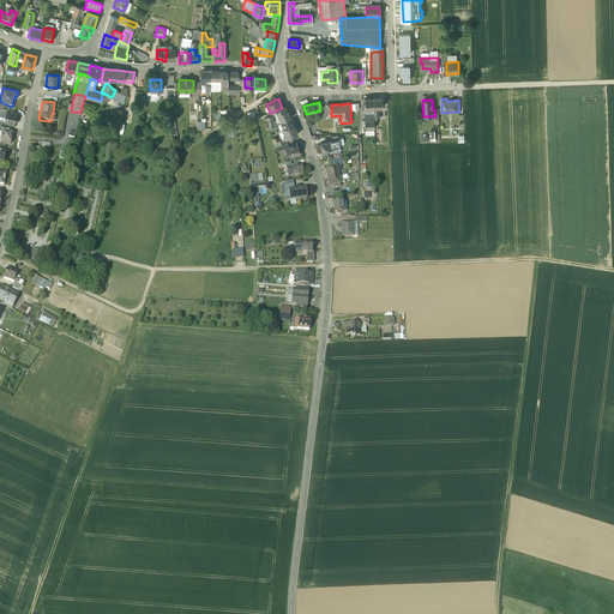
[(286,110),(284,107),(282,108),(276,110),(277,114),(278,114),(281,122),(290,118),(287,110),(286,110)]
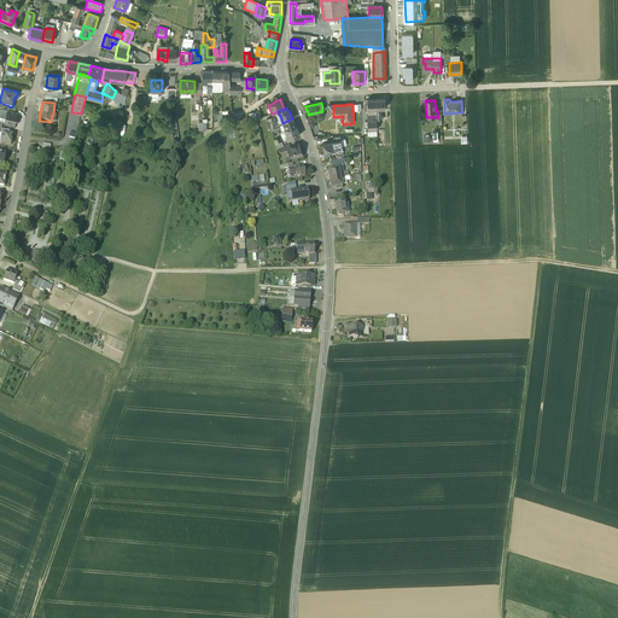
[(18,116),(7,114),(6,118),(6,122),(7,123),(16,124),(17,124),(18,121),(17,121),(18,116)]
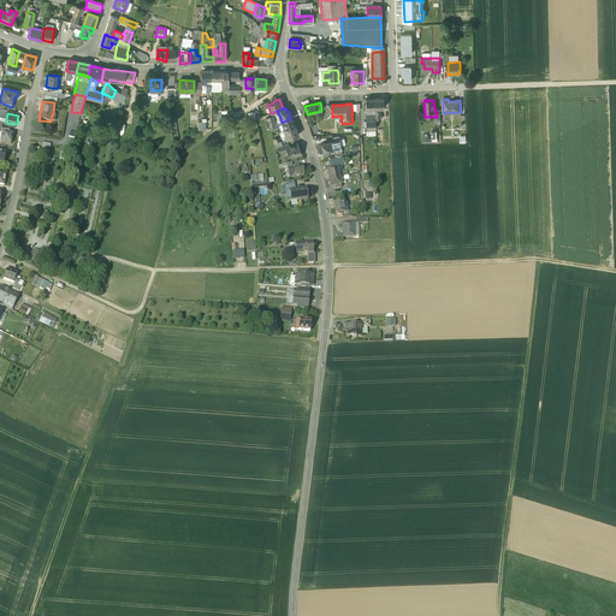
[(375,116),(366,116),(366,122),(366,126),(367,130),(375,130),(375,119),(374,119),(375,117),(375,116)]
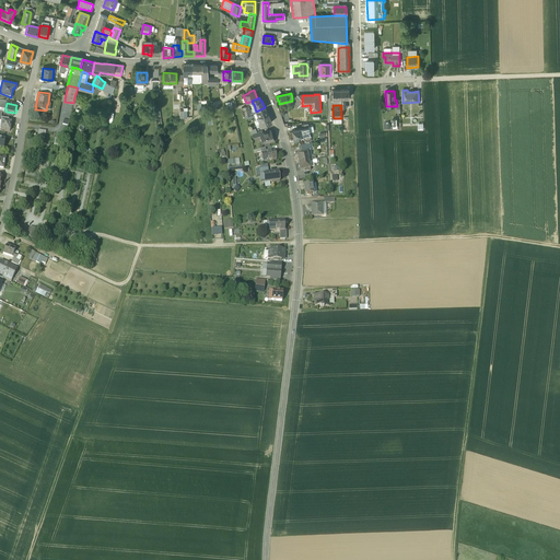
[(265,107),(256,112),(257,113),(257,114),(257,116),(258,116),(259,118),(268,115),(265,107)]
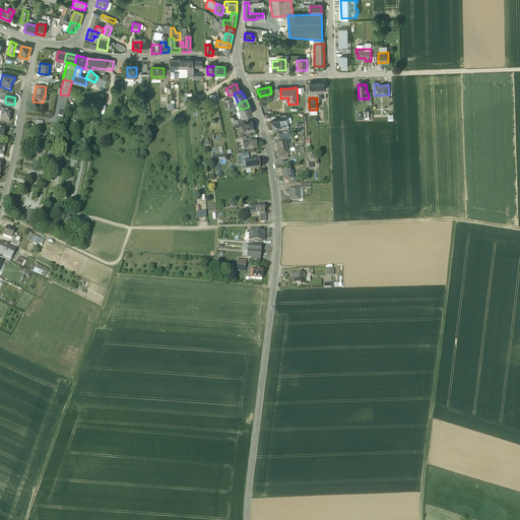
[(228,108),(229,112),(236,109),(235,107),(239,105),(238,104),(228,108)]
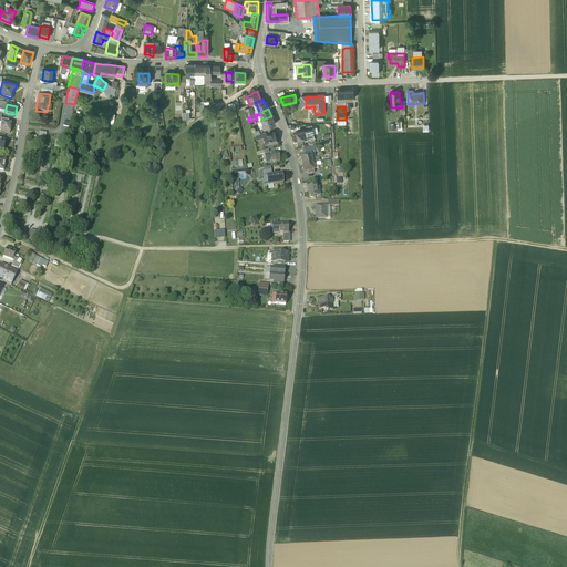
[(263,120),(261,120),(265,125),(266,129),(275,125),(272,117),(271,116),(263,120)]
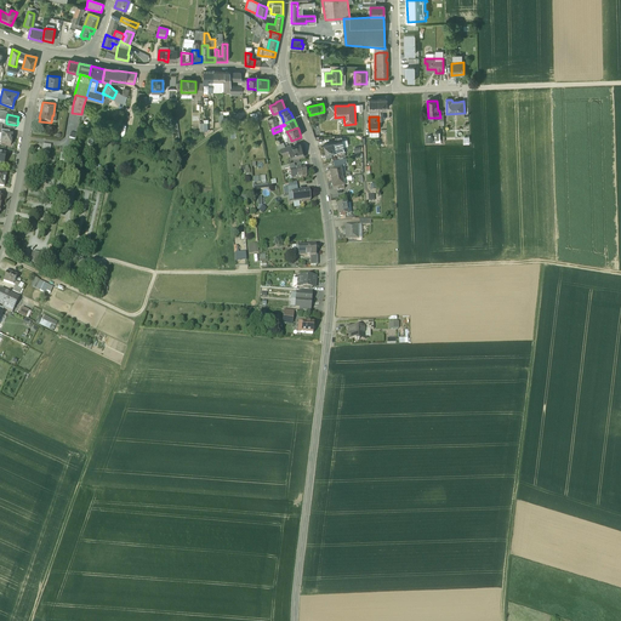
[(4,135),(1,134),(0,143),(11,144),(12,136),(9,135),(4,135)]
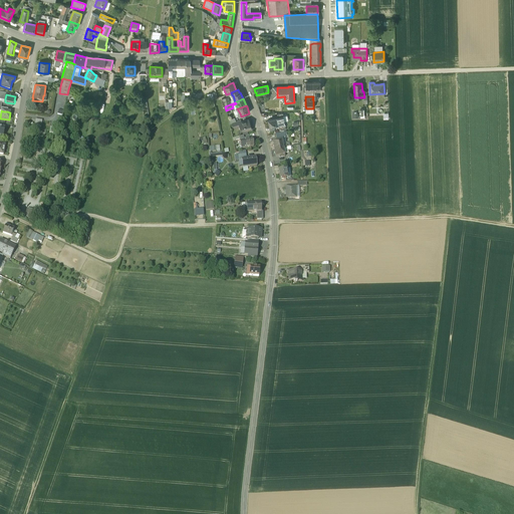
[(277,118),(276,118),(277,125),(278,125),(284,124),(283,116),(282,117),(277,118)]
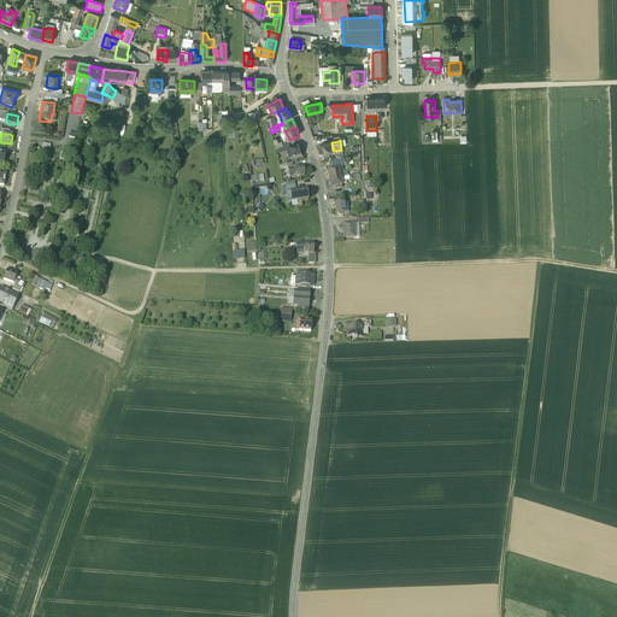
[(331,142),(322,145),(323,153),(333,151),(331,142)]
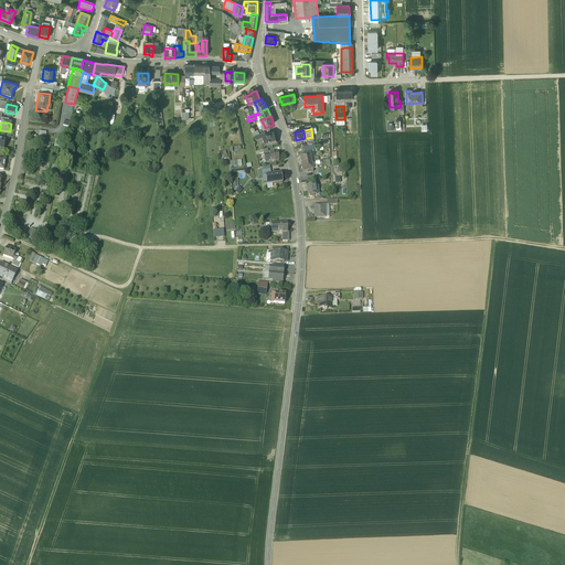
[(259,134),(256,136),(257,141),(260,140),(260,138),(264,137),(264,136),(265,135),(264,131),(259,134)]
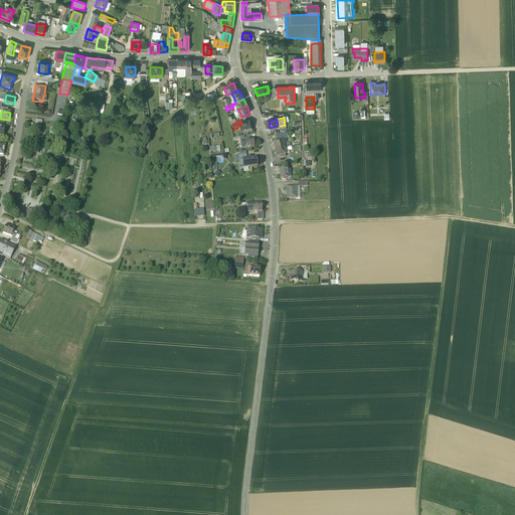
[(249,121),(243,122),(243,123),(241,123),(240,124),(240,125),(243,133),(252,131),(251,130),(250,130),(249,124),(250,124),(249,121)]
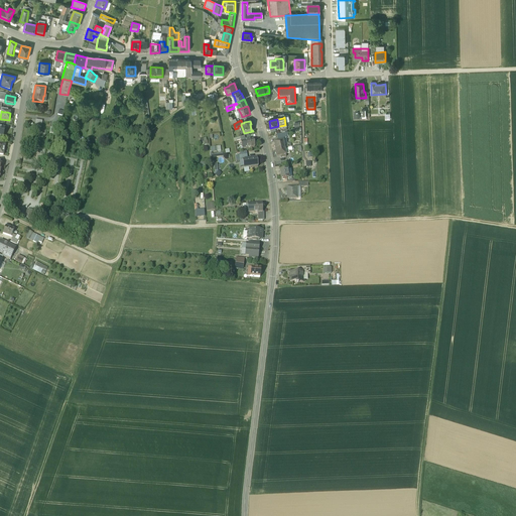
[(251,140),(246,141),(247,148),(255,147),(253,139),(251,140)]
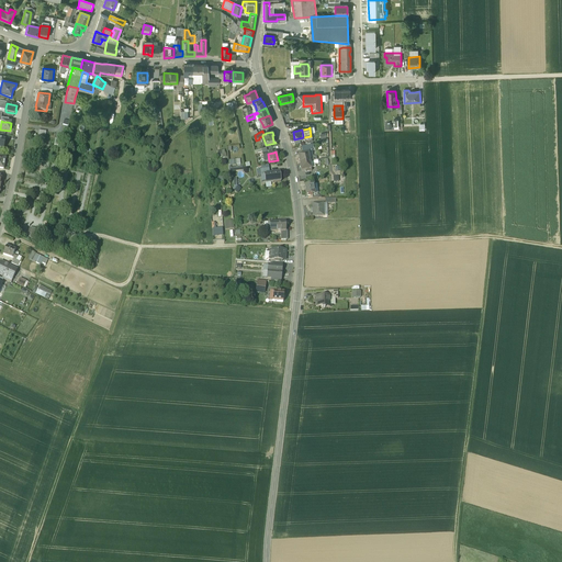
[(303,155),(299,156),(300,163),(310,161),(308,154),(303,155)]
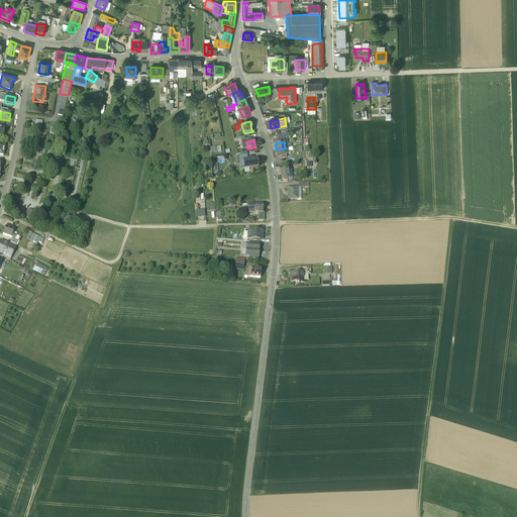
[(285,148),(276,149),(278,158),(281,157),(285,156),(286,156),(285,150),(285,148)]
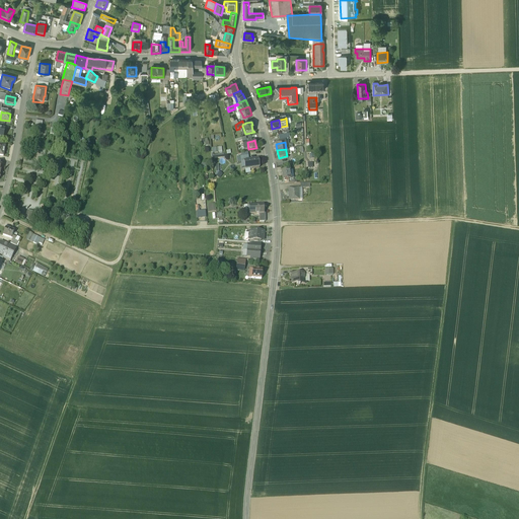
[(258,159),(249,160),(250,169),(260,167),(258,159)]
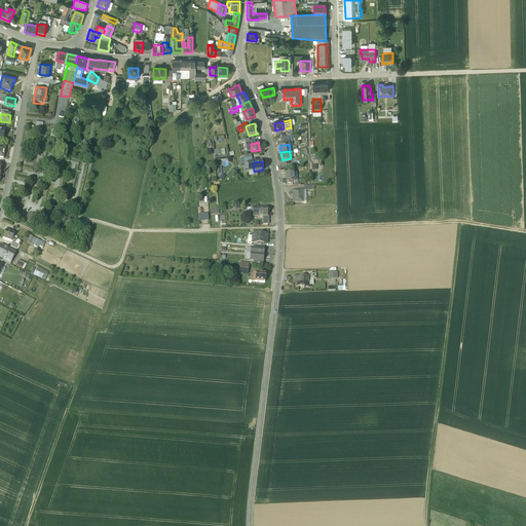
[(294,173),(285,174),(287,183),(292,182),(295,182),(294,173)]
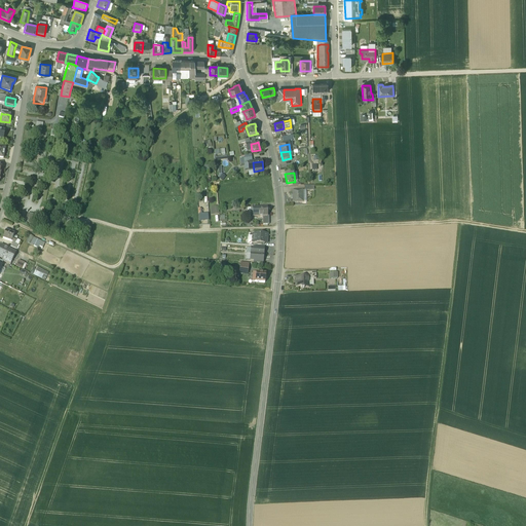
[(167,187),(167,195),(183,196),(182,202),(190,202),(190,196),(187,196),(187,187),(167,187)]
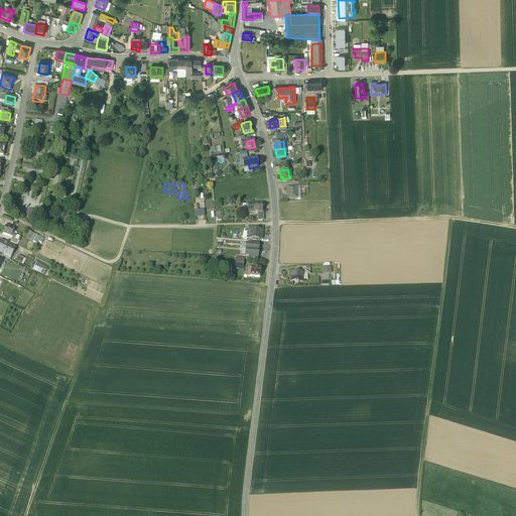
[(297,186),(286,187),(287,199),(297,199),(297,186)]
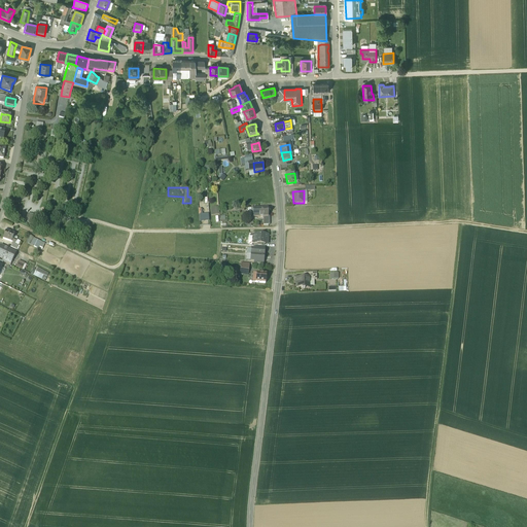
[(259,208),(247,208),(247,217),(253,217),(259,217),(259,208)]
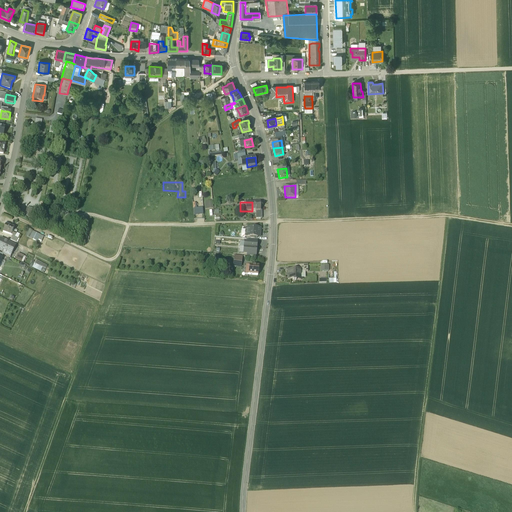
[(260,202),(252,202),(252,211),(256,211),(260,211),(260,210),(260,202)]
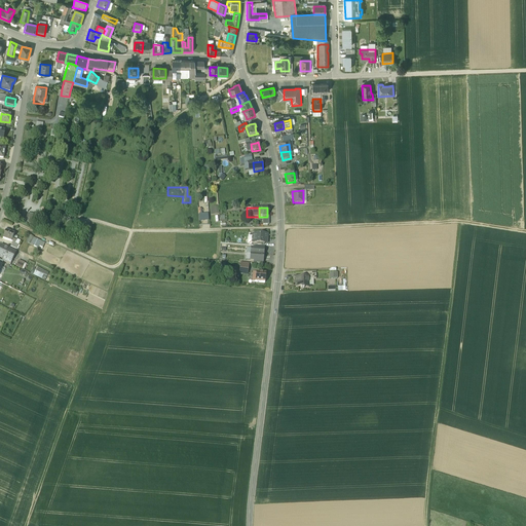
[(36,216),(28,213),(25,221),(34,224),(36,216)]
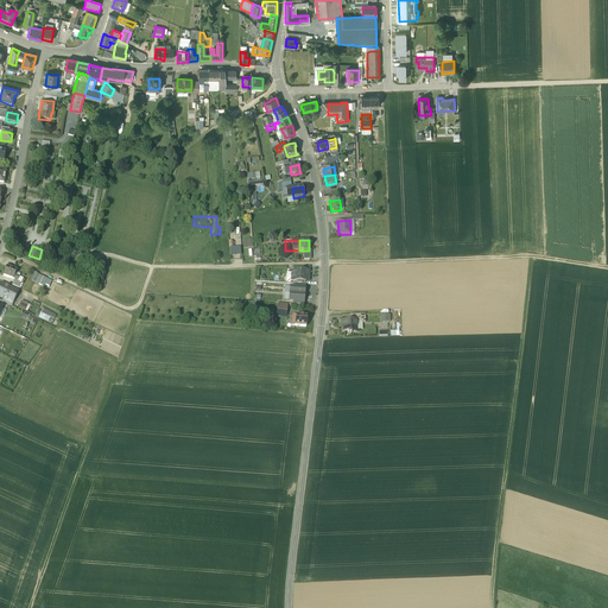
[(17,270),(7,266),(4,276),(13,279),(13,278),(14,274),(17,270)]
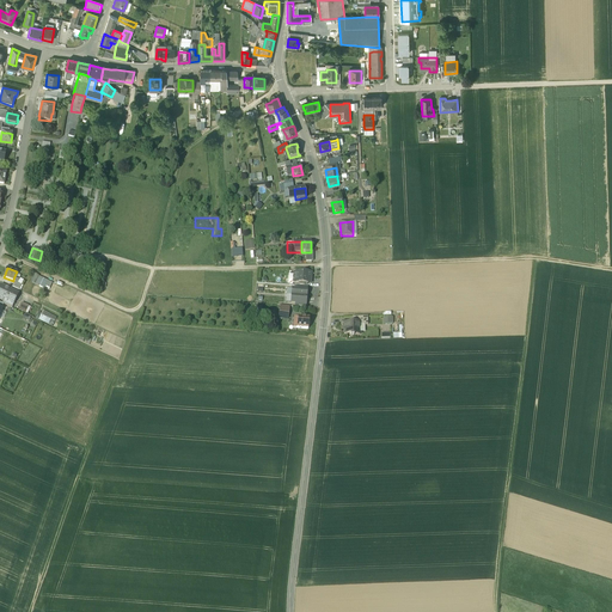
[(304,273),(303,273),(294,273),(294,275),(293,276),(293,279),(294,280),(294,282),(299,282),(307,283),(311,283),(311,273),(304,273)]
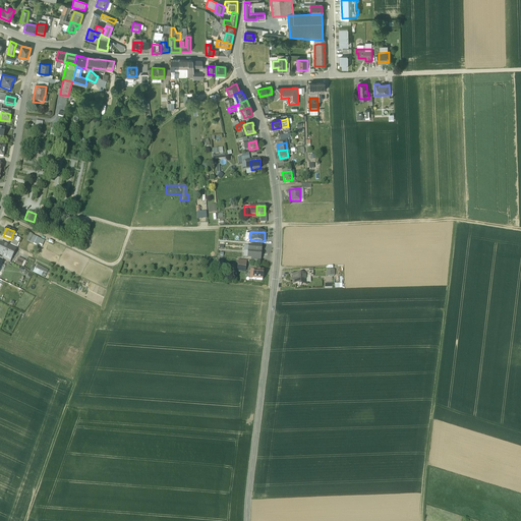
[(30,233),(25,240),(30,242),(31,242),(39,246),(40,244),(43,245),(45,241),(34,235),(30,233)]
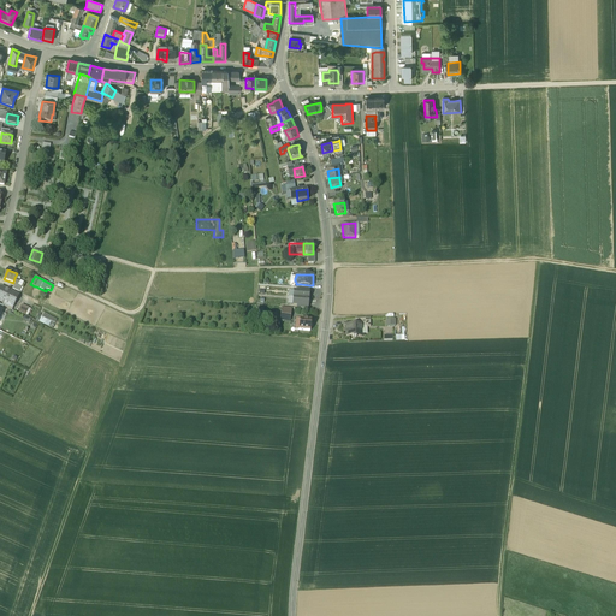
[(18,296),(1,288),(0,289),(0,300),(4,302),(13,306),(18,296)]
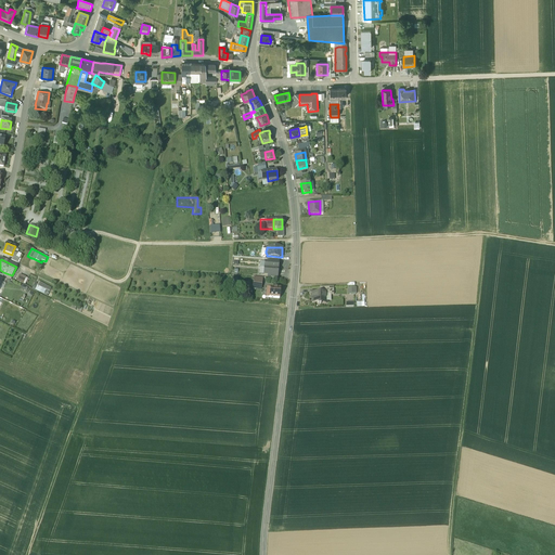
[(20,274),(16,281),(23,284),(26,278),(20,274)]
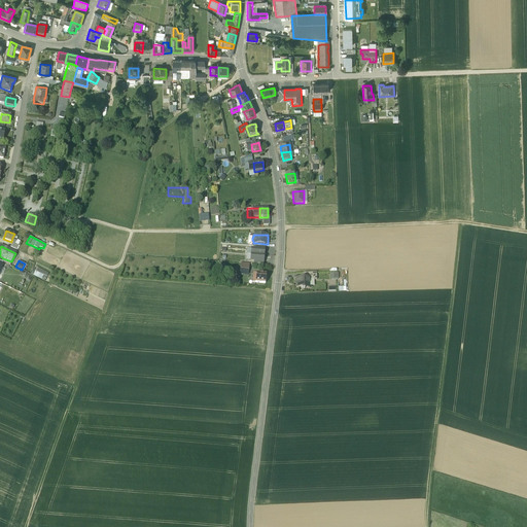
[(249,268),(241,267),(240,274),(248,275),(249,268)]
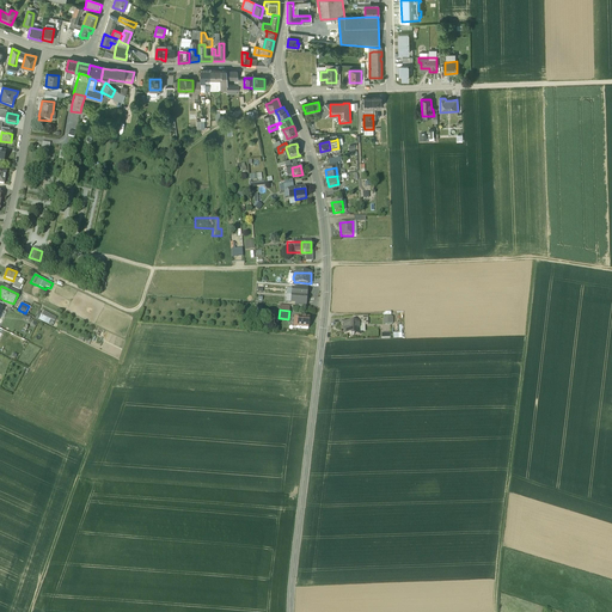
[(37,318),(53,326),(57,318),(44,311),(43,314),(38,312),(37,314),(38,314),(37,318)]
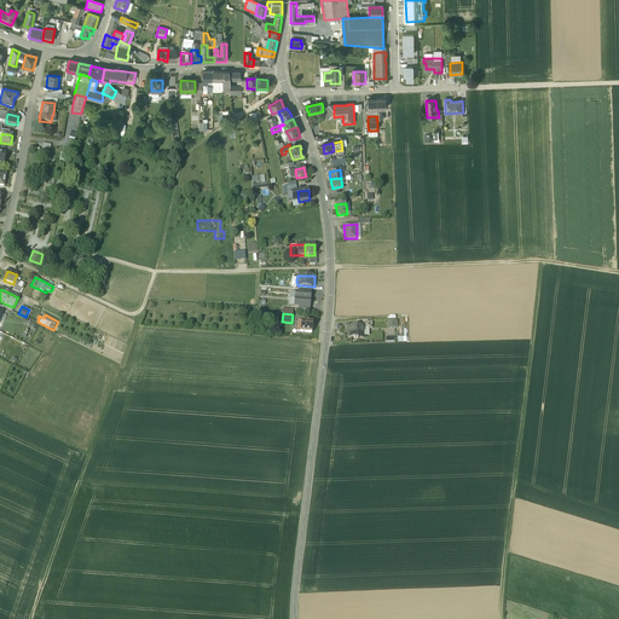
[(313,322),(301,320),(300,331),(312,333),(313,322)]
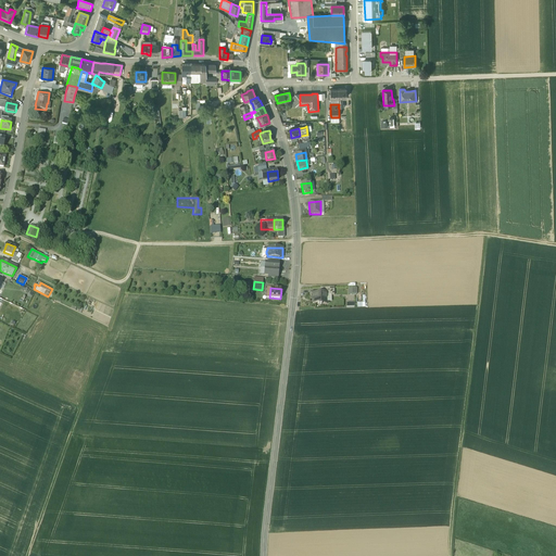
[(320,293),(313,293),(313,295),(312,295),(312,299),(313,300),(313,303),(317,303),(319,304),(321,304),(324,303),(323,302),(327,302),(327,295),(327,293),(320,293)]
